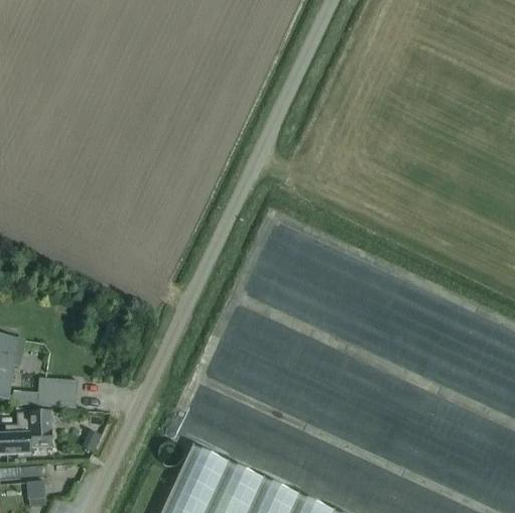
[(0,396),(8,398),(12,365),(22,366),(25,340),(16,339),(0,336),(0,396)]
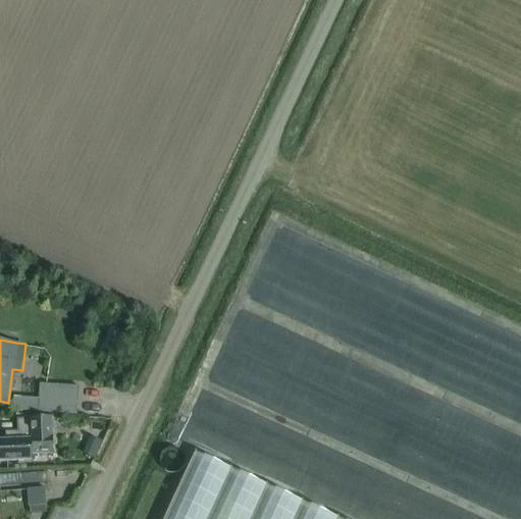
[(76,412),(79,385),(40,382),(39,397),(13,395),(12,408),(76,412)]
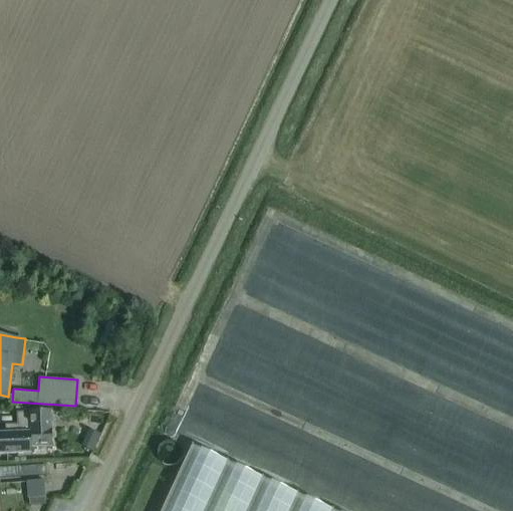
[(30,445),(52,444),(50,409),(16,411),(17,423),(9,423),(9,432),(0,432),(0,453),(31,452),(30,445)]
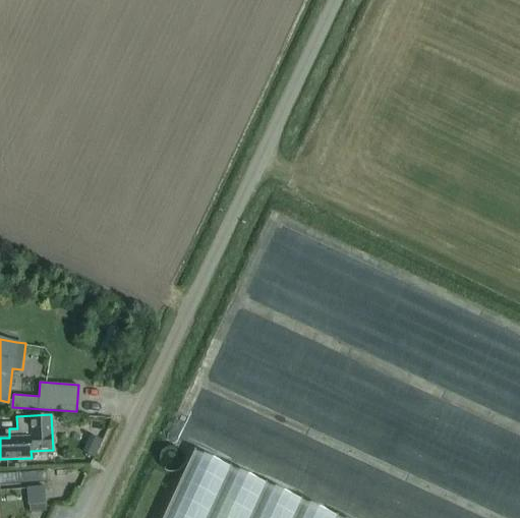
[(348,517),(195,448),(162,517),(348,517)]
